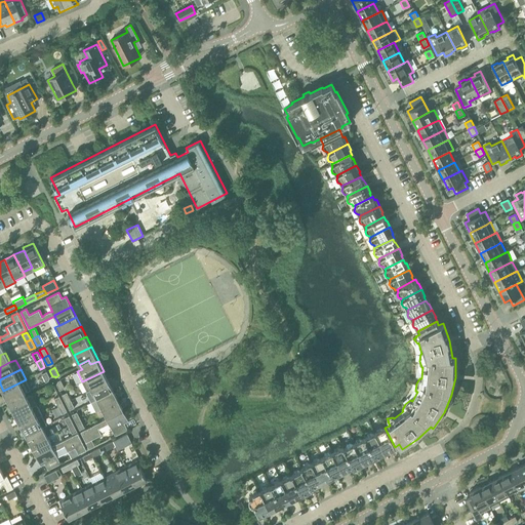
[(104,371),(82,381),(87,392),(109,380),(104,371)]
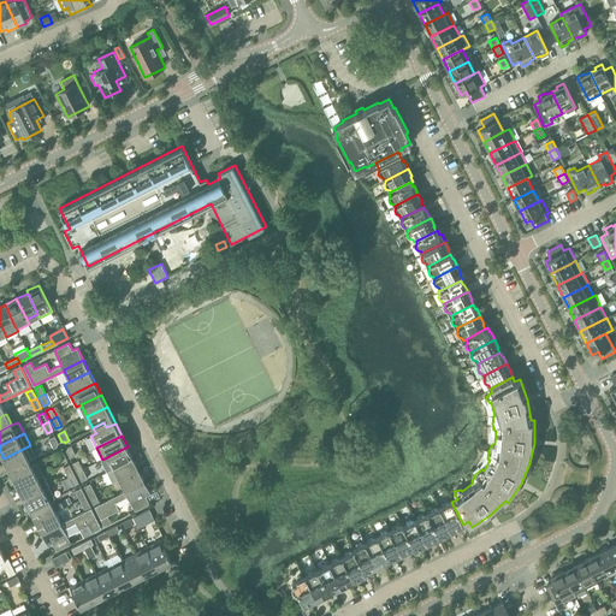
[(30,445),(4,458),(10,471),(21,465),(23,469),(31,466),(29,461),(36,457),(30,445)]
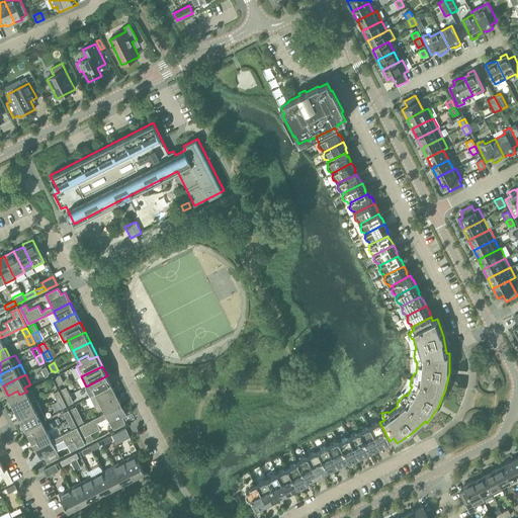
[(90,397),(112,385),(107,375),(86,386),(85,386),(90,397)]
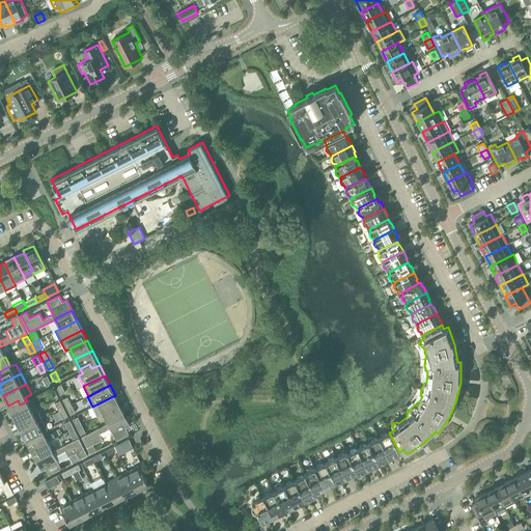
[(52,389),(49,390),(53,398),(58,396),(54,390),(53,390),(52,389)]
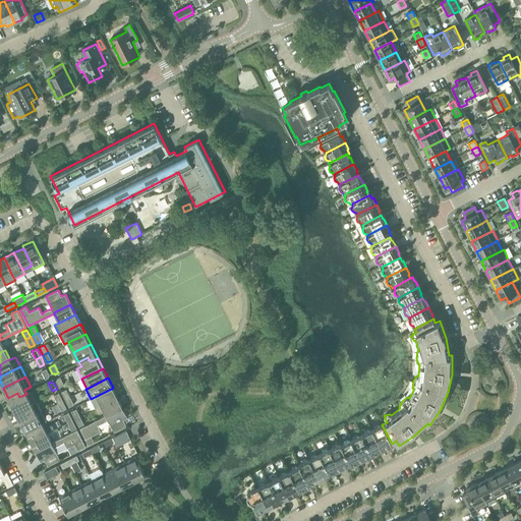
[(113,388),(91,399),(96,409),(101,406),(117,398),(113,388)]
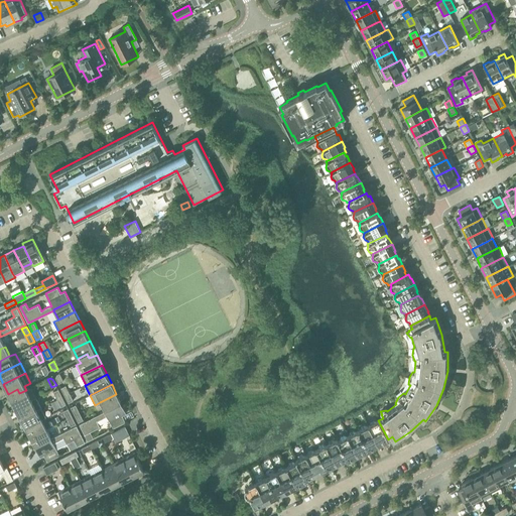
[(65,395),(70,393),(66,385),(60,388),(65,395)]
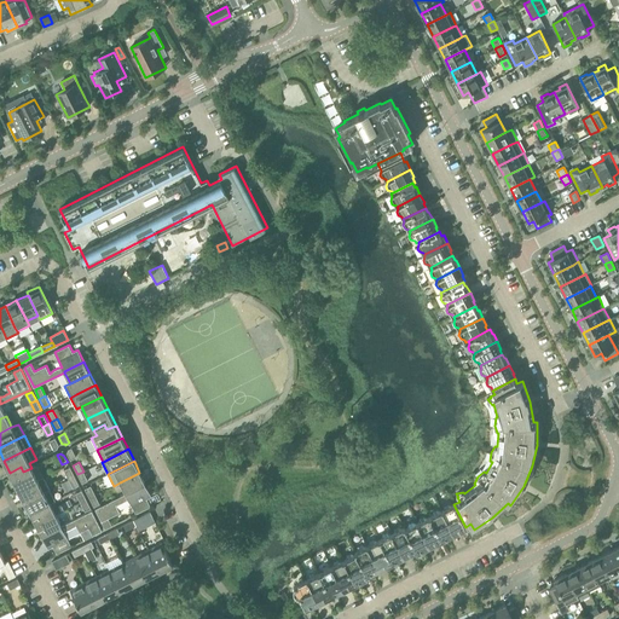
[(38,464),(32,468),(23,472),(21,467),(10,473),(18,490),(44,476),(38,464)]
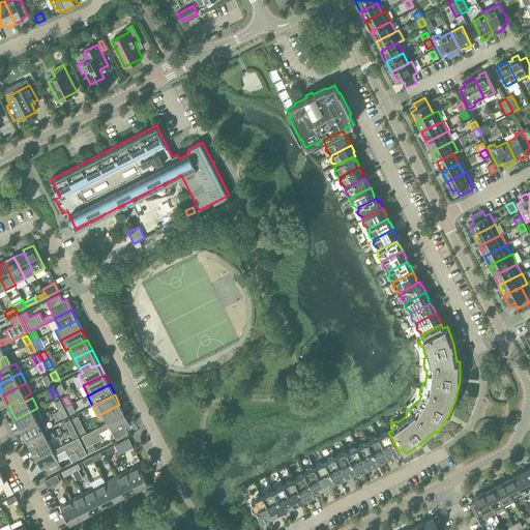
[(59,410),(64,408),(60,400),(55,403),(59,410)]
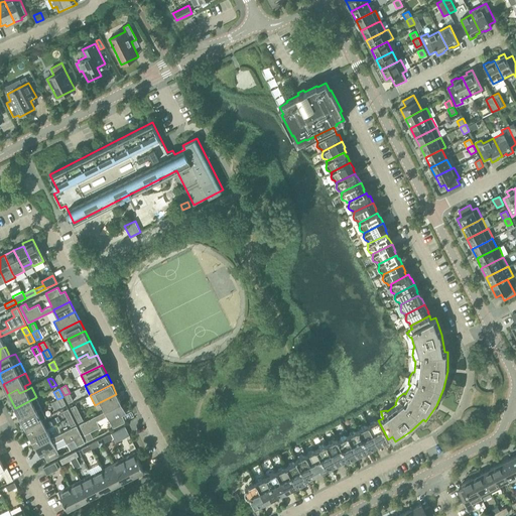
[(70,393),(65,395),(69,403),(74,400),(70,393)]
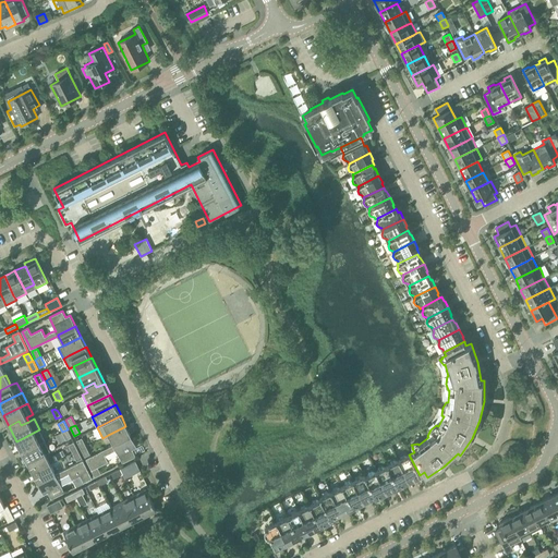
[(108,435),(113,445),(131,436),(125,426),(108,435)]
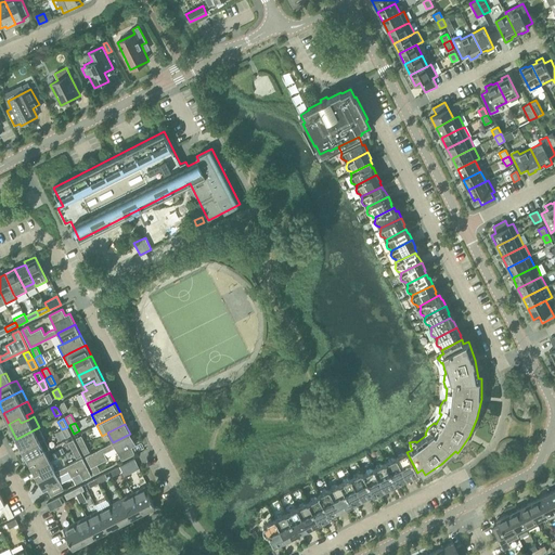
[(39,427),(16,439),(22,450),(44,438),(39,427)]
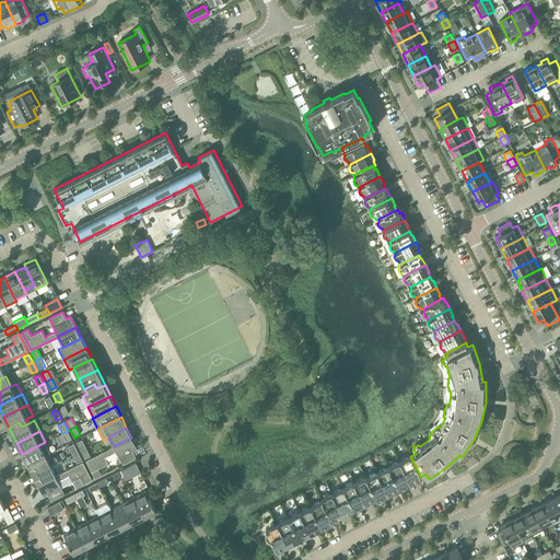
[(68,431),(62,433),(67,442),(71,439),(68,431)]
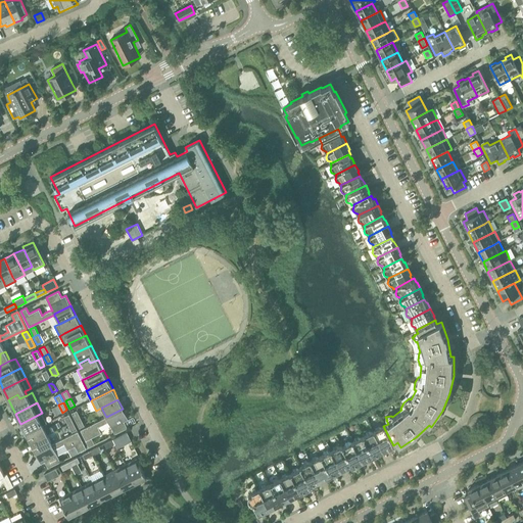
[(106,423),(108,421),(114,433),(128,427),(124,421),(128,419),(123,409),(106,417),(81,430),(89,446),(95,443),(92,437),(101,432),(98,426),(99,426),(102,425),(104,424),(106,423)]
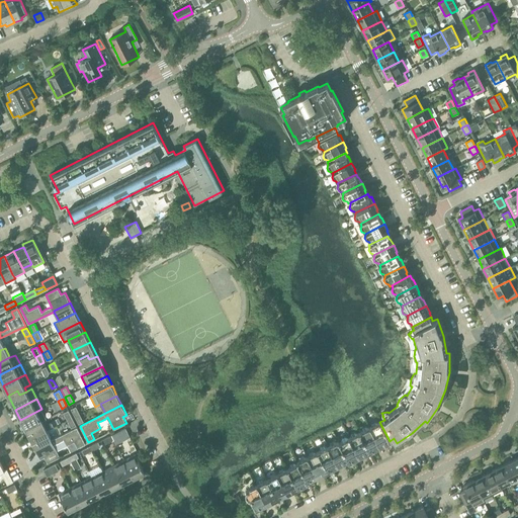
[(75,417),(80,414),(76,407),(71,409),(75,417)]
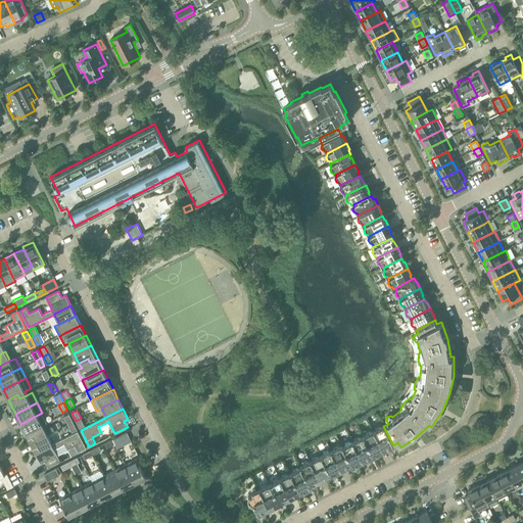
[(20,424),(26,433),(42,425),(47,423),(42,413),(20,424)]
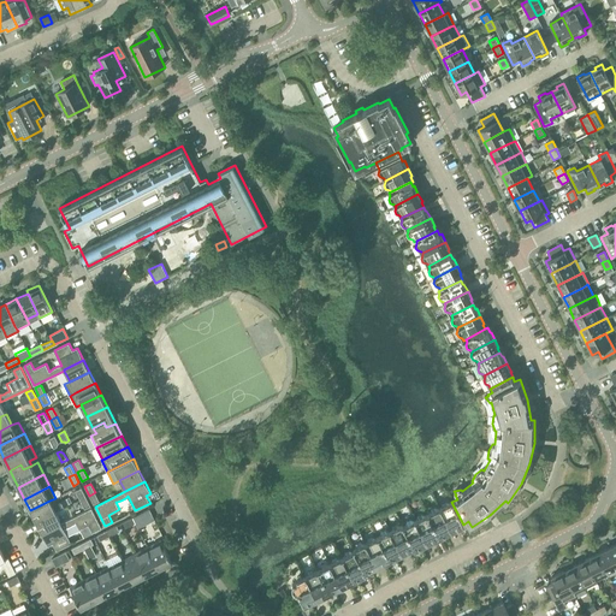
[(81,499),(86,497),(82,487),(76,491),(81,499)]
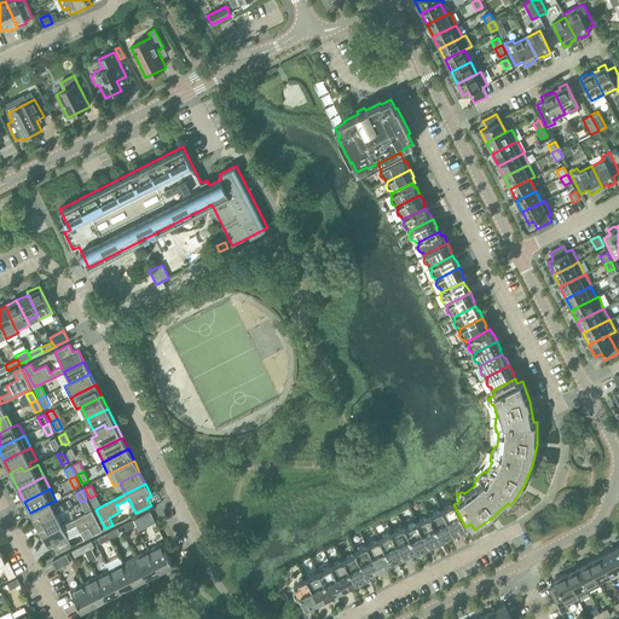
[(96,495),(90,498),(94,507),(100,504),(96,495)]
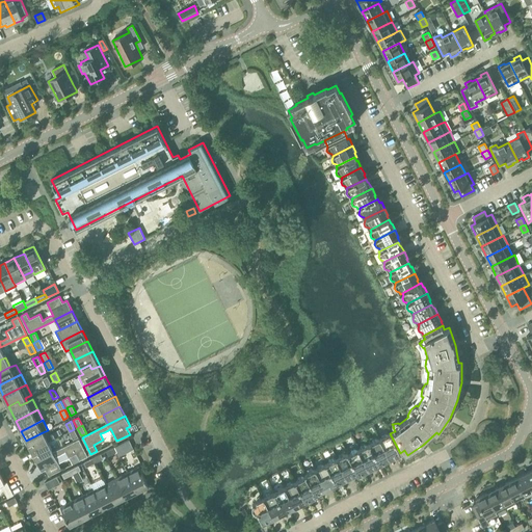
[(74,429),(70,431),(73,440),(78,436),(74,429)]
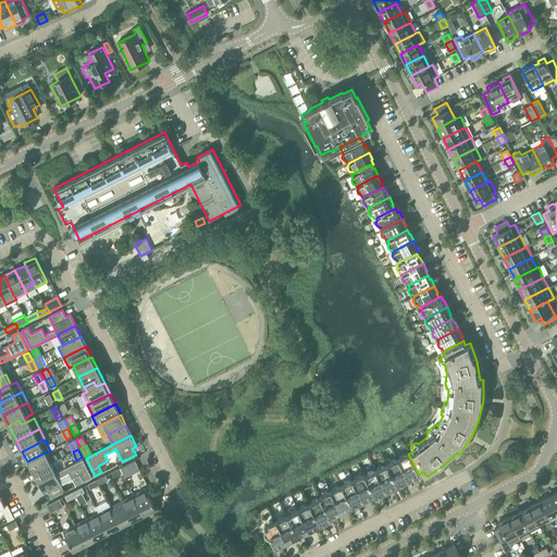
[(59,450),(50,455),(52,460),(62,456),(59,450)]
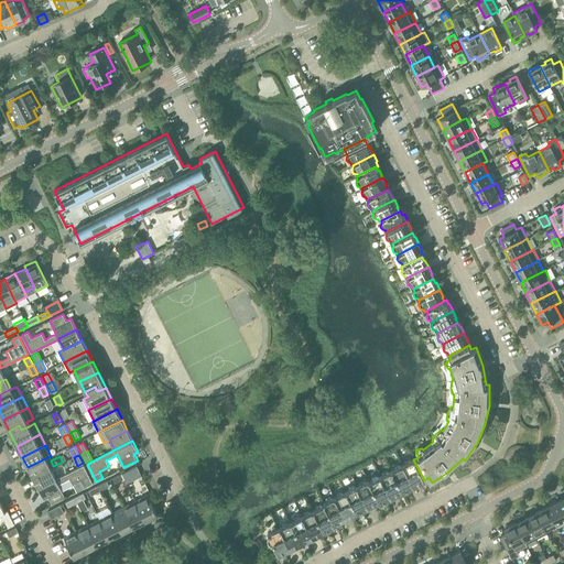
[(33,478),(51,469),(45,458),(28,467),(33,478)]
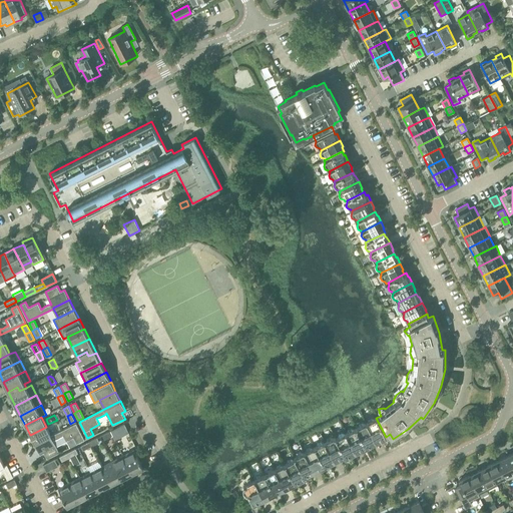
[(367,423),(377,443),(383,439),(383,438),(386,437),(376,418),(375,419),(372,418),(369,419),(368,423),(367,423)]
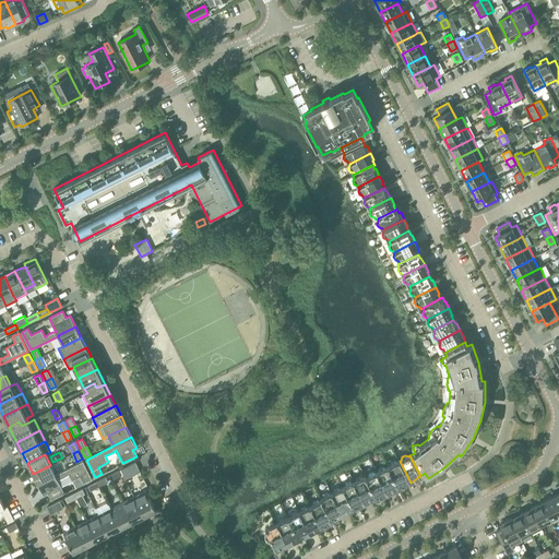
[(67,475),(69,474),(72,480),(81,476),(84,484),(92,479),(83,461),(56,475),(38,485),(44,496),(48,494),(51,500),(64,492),(58,479),(59,479),(61,478),(64,477),(67,475)]
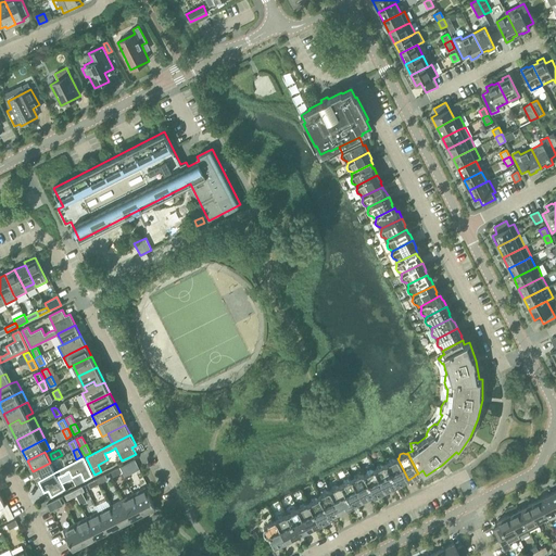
[(387,464),(396,484),(401,482),(401,483),(408,480),(397,458),(396,459),(393,458),(390,459),(389,463),(387,464)]
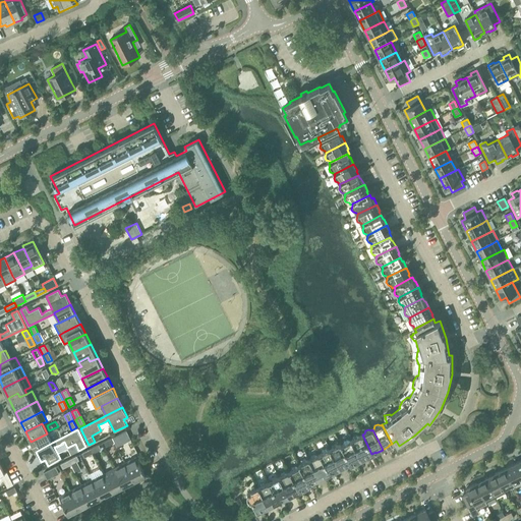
[(126,430),(118,435),(120,440),(128,436),(126,430)]
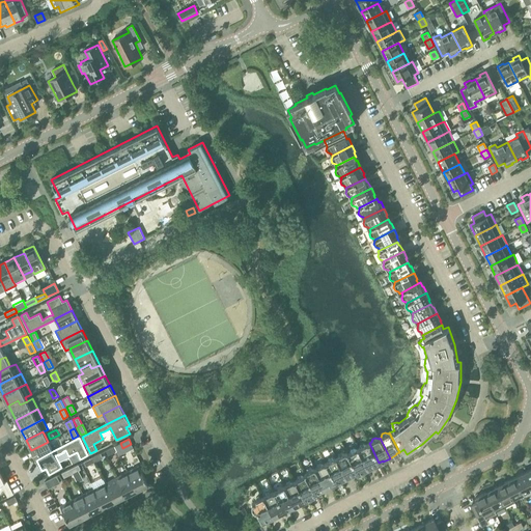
[(48,442),(31,450),(36,460),(53,451),(48,442)]
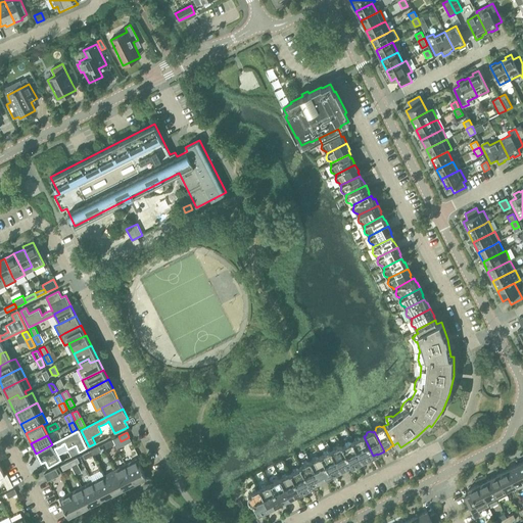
[(353,442),(363,462),(370,459),(369,458),(373,456),(364,436),(362,437),(359,436),(355,438),(354,441),(353,442)]
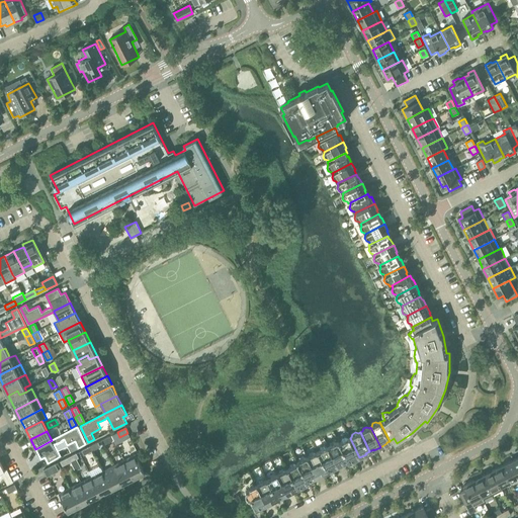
[(114,440),(111,435),(103,439),(106,444),(114,440)]
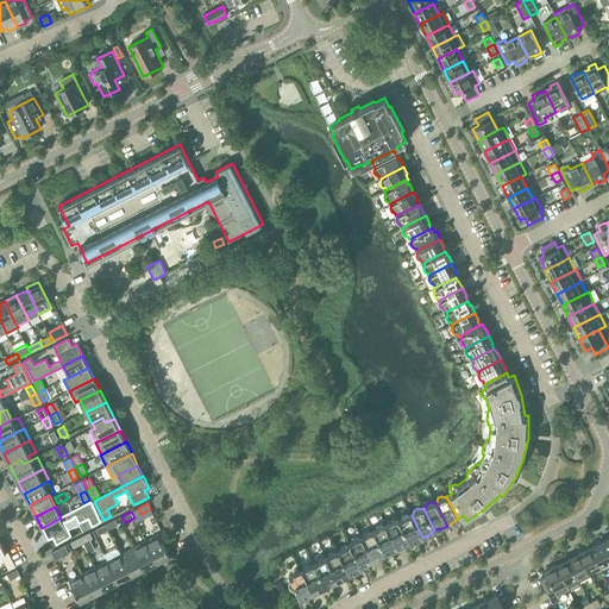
[(422,538),(412,515),(410,515),(406,514),(403,515),(402,520),(400,521),(409,540),(409,542),(414,540),(415,541),(422,538)]
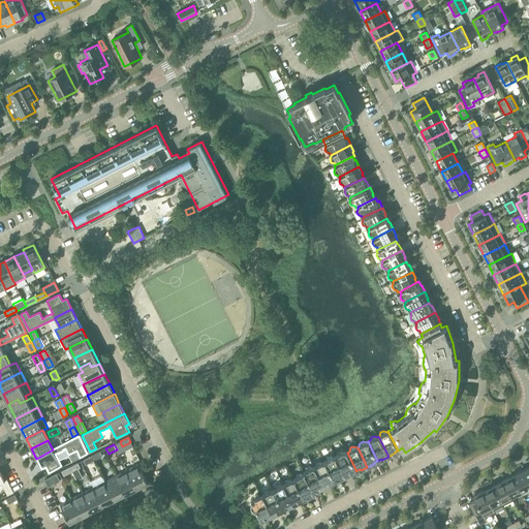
[(335,456),(345,475),(352,472),(351,471),(355,469),(347,453),(346,450),(344,452),(340,450),(337,452),(336,456),(335,456)]
